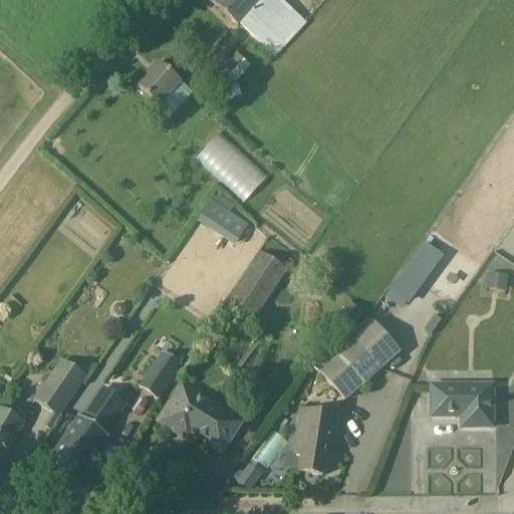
[(279,0),(215,0),(212,4),(238,27),(239,26),(274,57),(306,24),(279,0)]
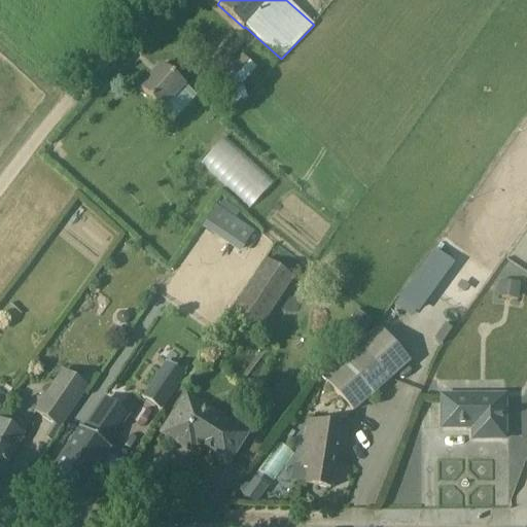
[(253,70),(242,60),(237,65),(226,56),(213,69),(223,78),(224,77),(236,89),(253,70)]
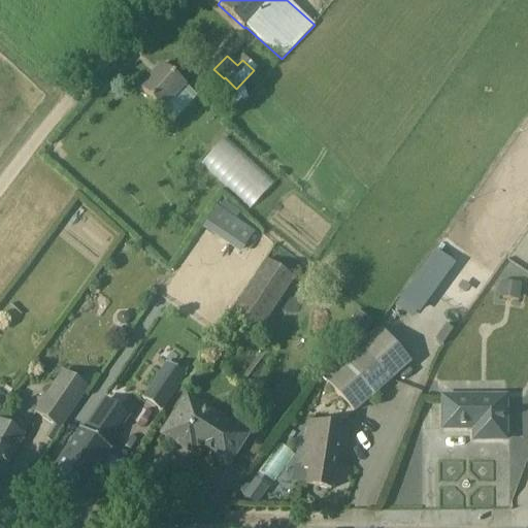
[(183,86),(161,65),(138,90),(160,109),(183,86)]
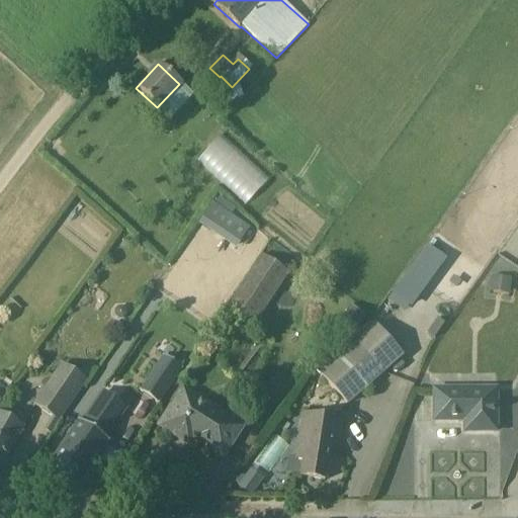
[(223,91),(227,103),(243,97),(238,85),(232,87),(223,91)]
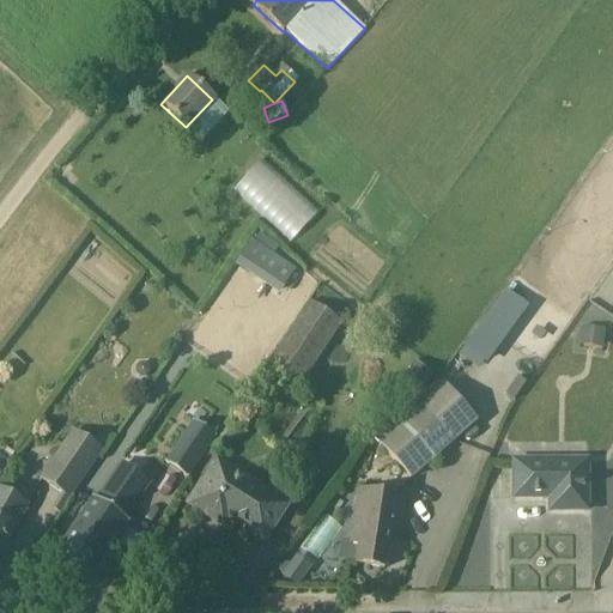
[(291,240),(320,208),(263,156),(235,187),(291,240)]
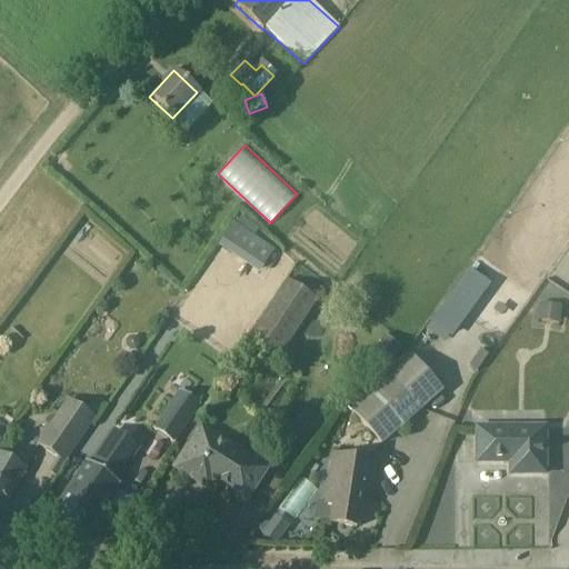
[(218,248),(229,255),(235,247),(265,266),(273,251),(253,238),(236,226),(233,223),(218,248)]
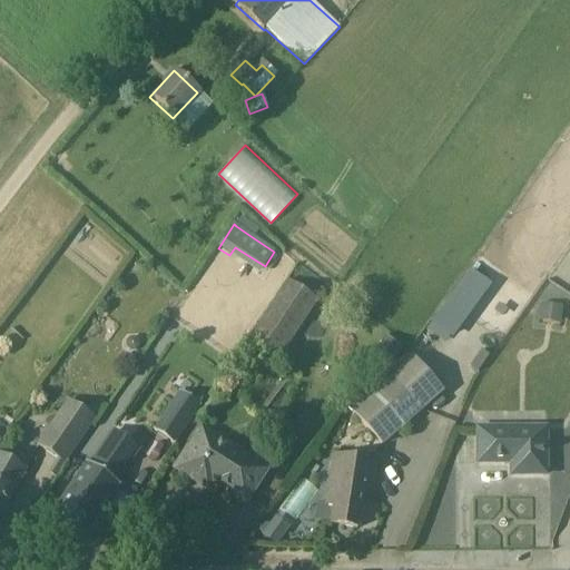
[(446,342),(489,284),(468,268),(425,327),(446,342)]
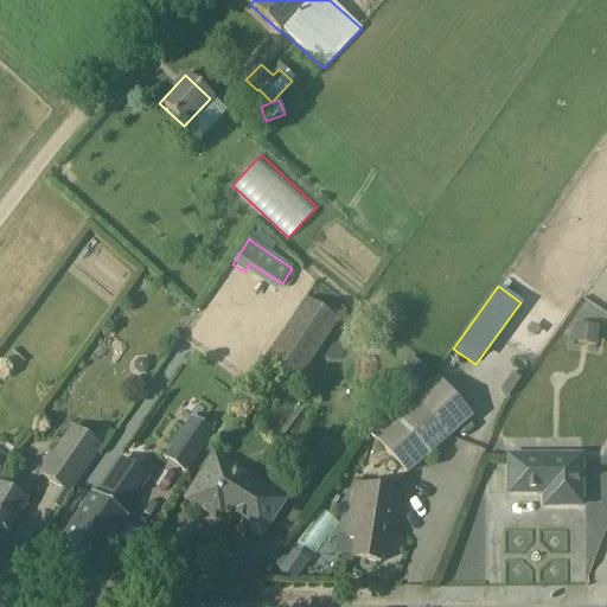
[(336,323),(305,302),(263,363),(295,385),(336,323)]
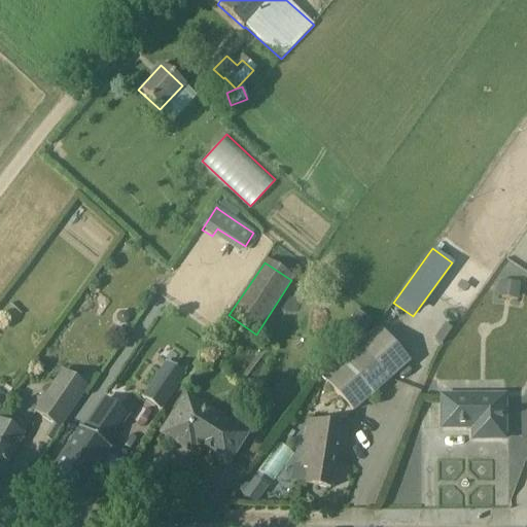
[(517,297),(519,283),(500,281),(498,295),(517,297)]
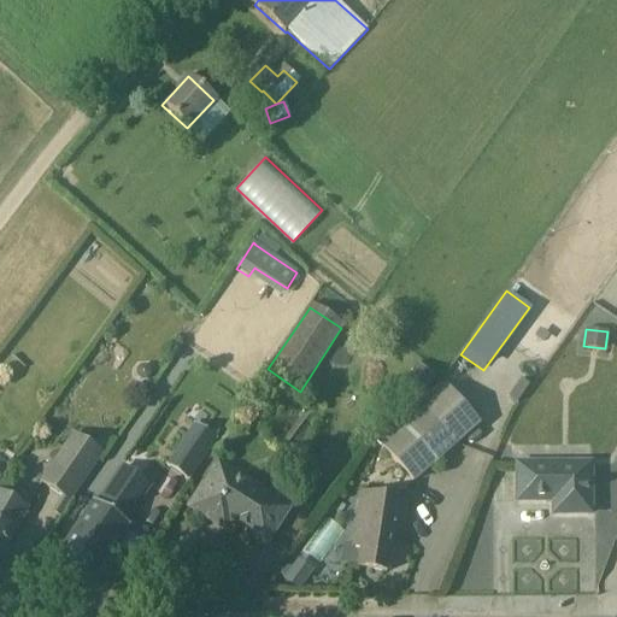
[(418,364),(397,385),(415,401),(435,381),(418,364)]
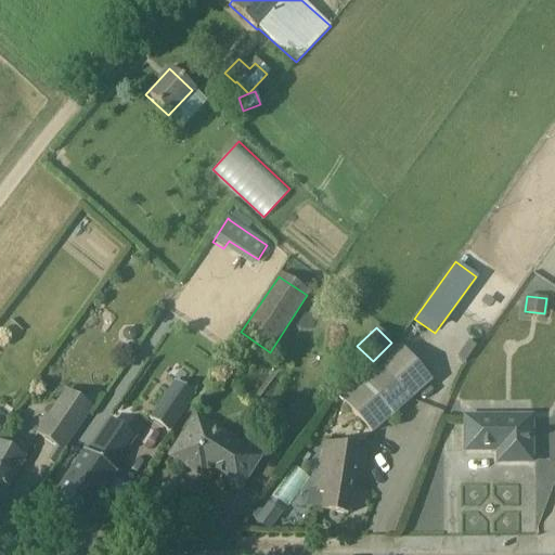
[(123,339),(127,343),(132,343),(136,338),(136,333),(131,330),(126,330),(123,334),(123,339)]
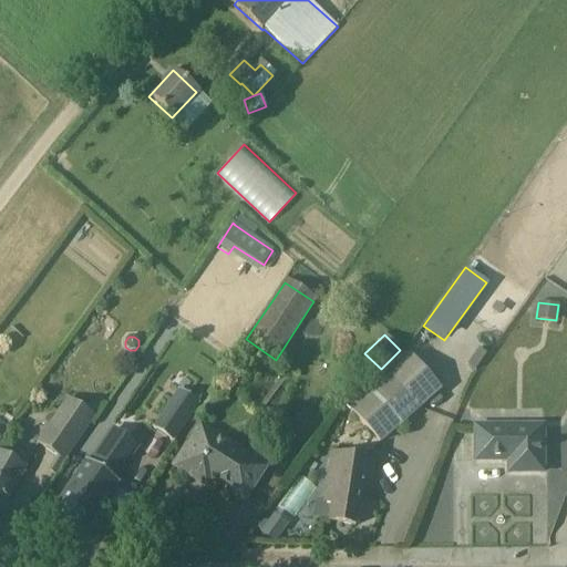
[(439,391),(410,359),(390,377),(350,411),(378,443),(418,409),(439,391)]
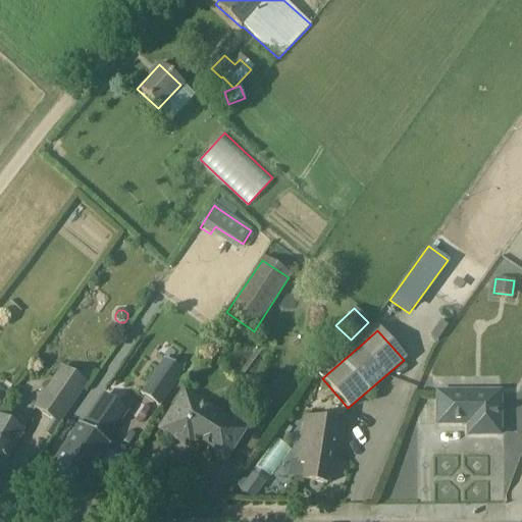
[(183,373),(164,361),(141,396),(159,408),(183,373)]
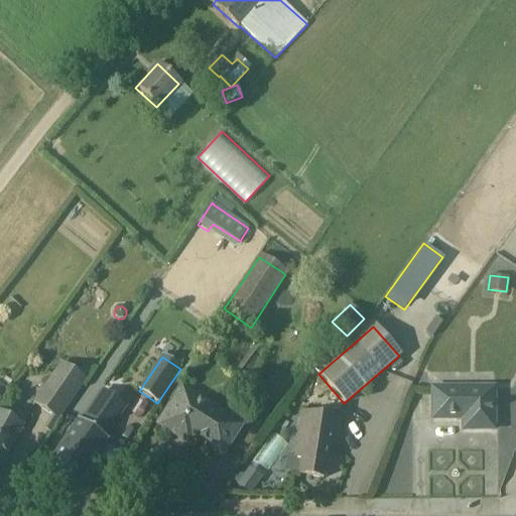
[(85,381),(61,364),(33,403),(56,419),(85,381)]
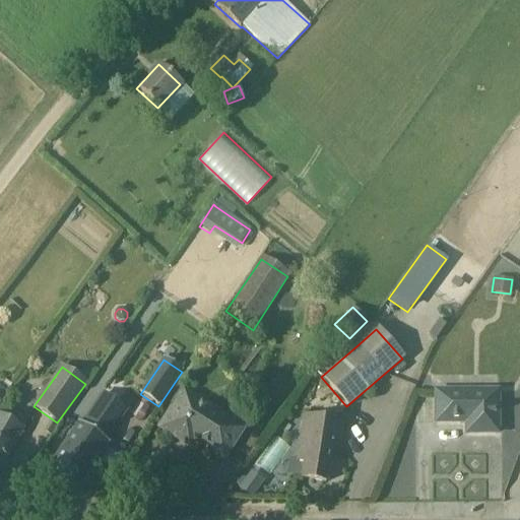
[(88,403),(52,454),(81,474),(117,425),(115,424),(127,406),(102,389),(90,405),(88,403)]
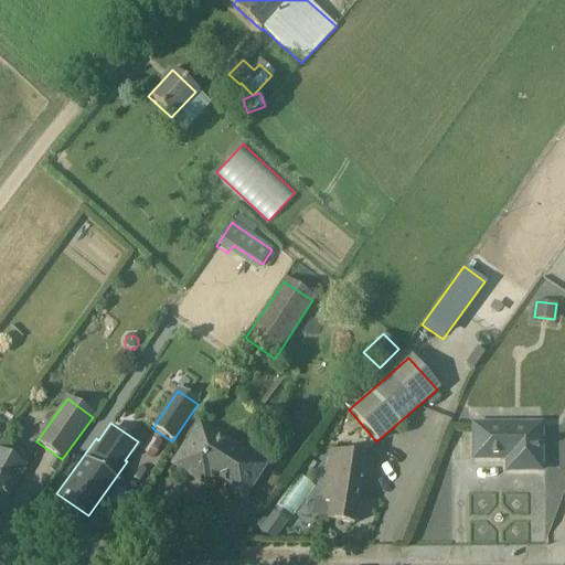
[(200,424),(188,443),(173,465),(196,480),(201,473),(243,500),(257,478),(264,466),(200,424)]
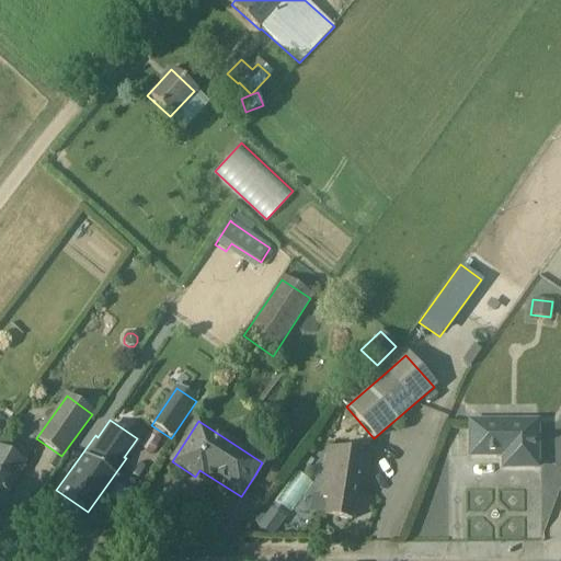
[(537,423),(471,423),(471,456),(504,456),(504,468),(537,468),(537,423)]
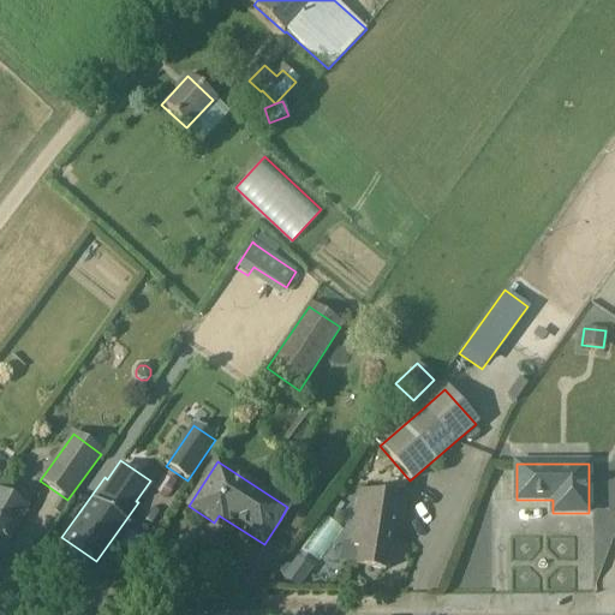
[(0,557),(28,511),(21,507),(23,502),(0,489),(0,557)]
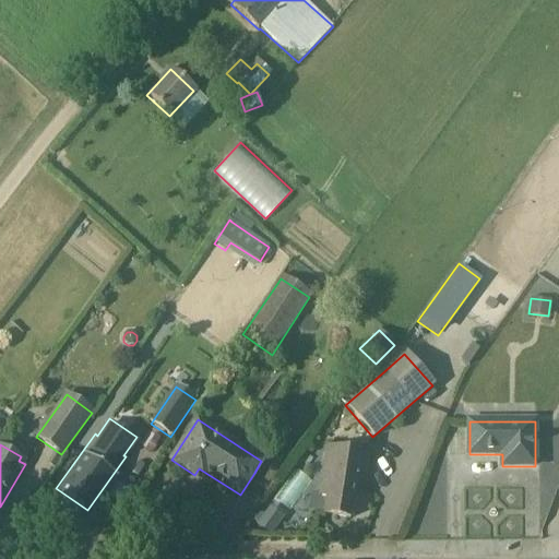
[(368,458),(361,456),(326,450),(318,496),(329,498),(324,515),(351,520),(355,486),(363,486),(368,458)]
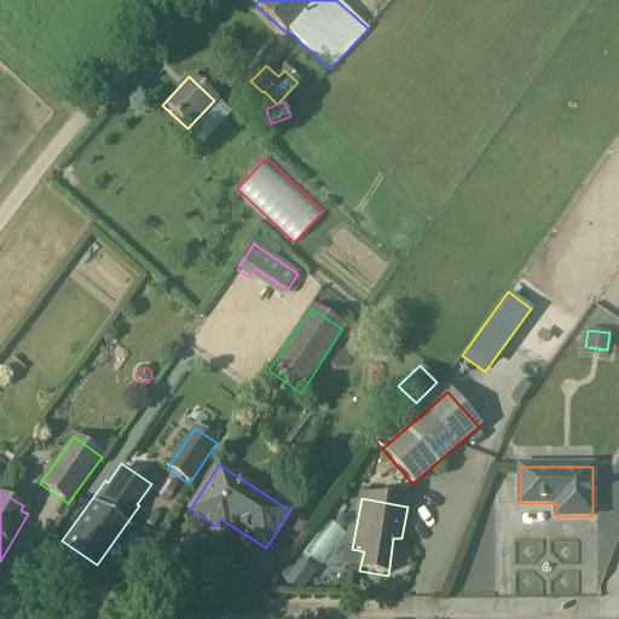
[(314,574),(299,562),(285,580),(301,593),(314,574)]
